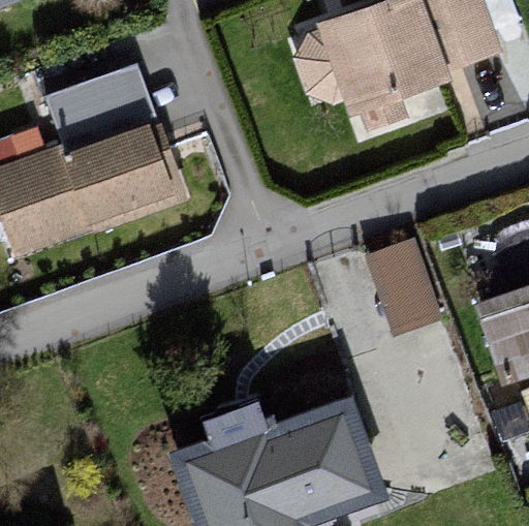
[(0,0),(0,14),(39,3),(38,0),(0,0)]
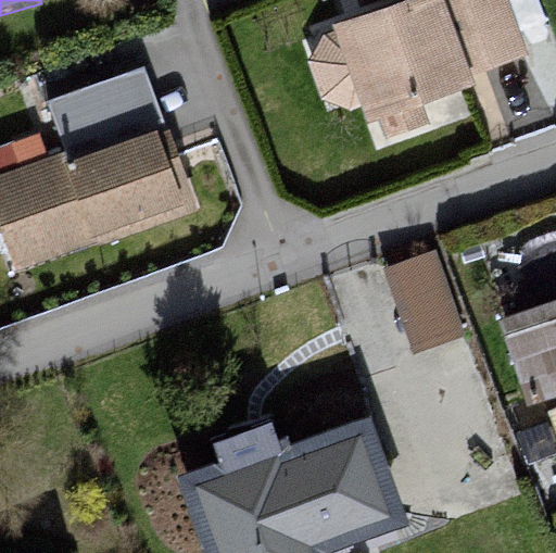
[(401,0),(332,24),(333,32),(324,35),(307,63),(321,101),(350,112),(362,108),(366,123),(378,121),(384,141),(430,125),(424,103),(475,85),(472,75),(528,55),(507,0),(401,0)]
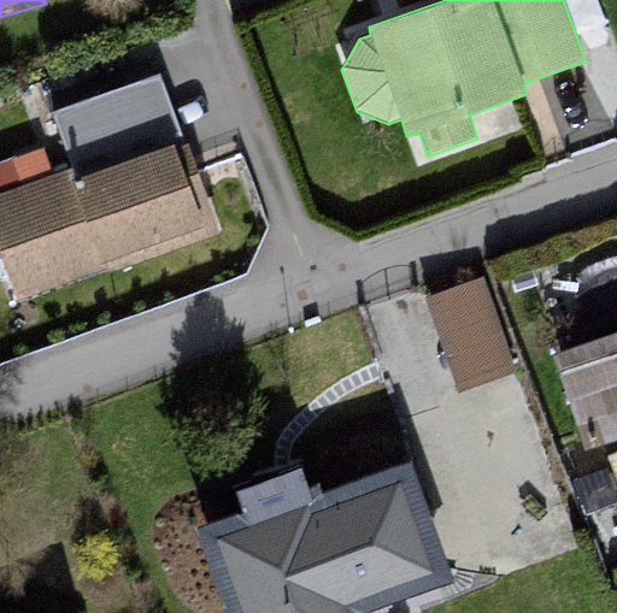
[(573,0),(587,36),(610,28),(599,0),(573,0)]
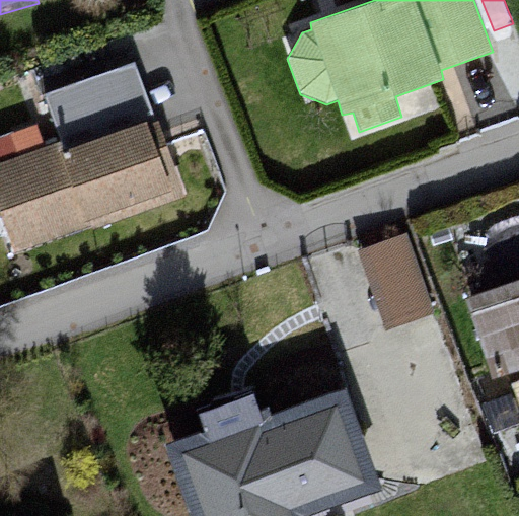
[(62,144),(0,164),(0,211),(14,253),(181,196),(135,62),(44,93),(62,144)]
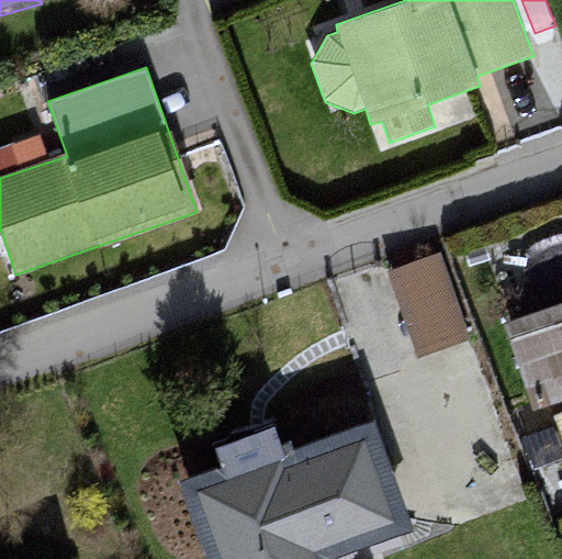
[(444,244),(390,263),(420,349),(474,330),(444,244)]
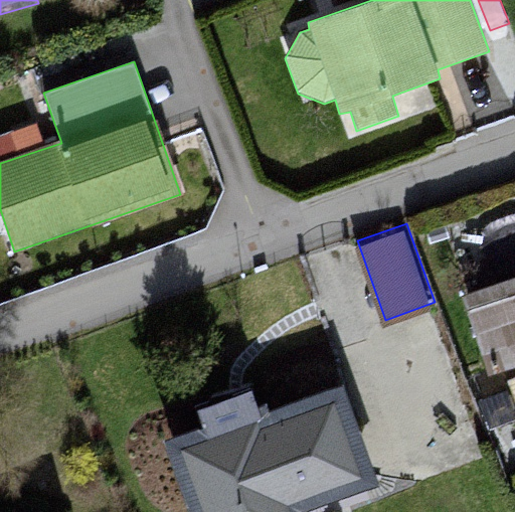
[(514,292),(460,307),(486,382),(502,376),(514,418),(514,292)]
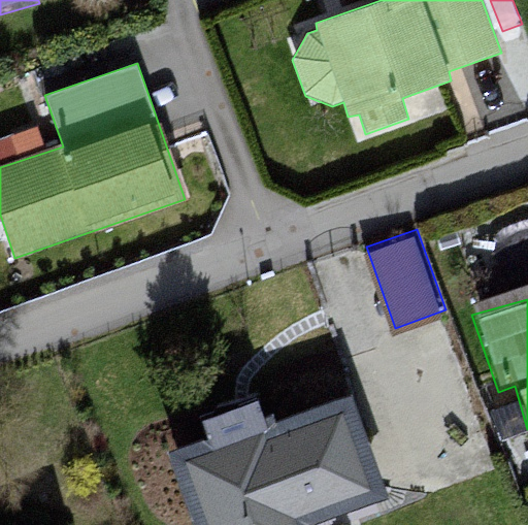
[(277,413),(172,450),(198,524),(320,524),(320,523),(388,498),(354,402),(283,427),(277,413)]
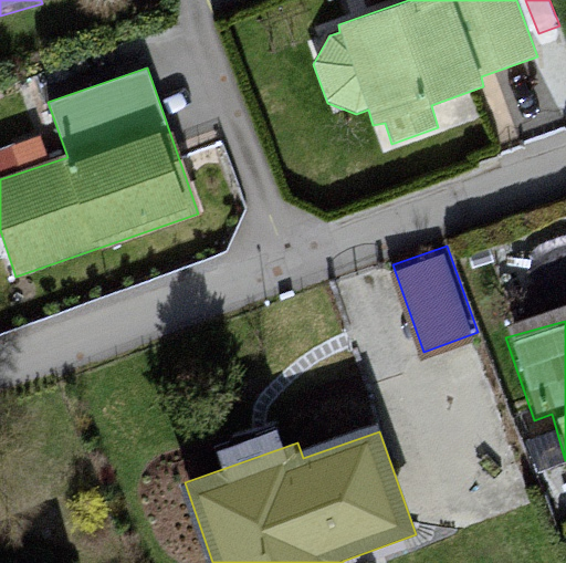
All buildings are outlined.
